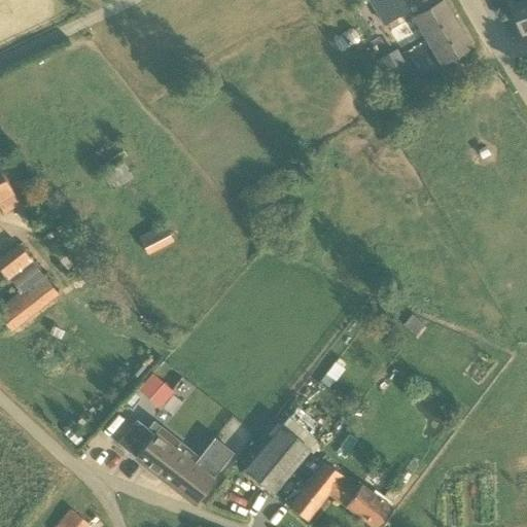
[(442,65),(471,47),(444,0),(441,0),(440,1),(438,0),(370,0),(385,25),(410,11),(442,65)]
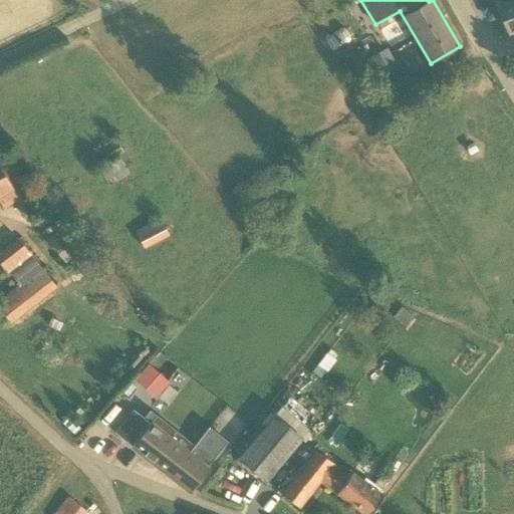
[(513,0),(502,5),(512,32),(513,31),(513,0)]
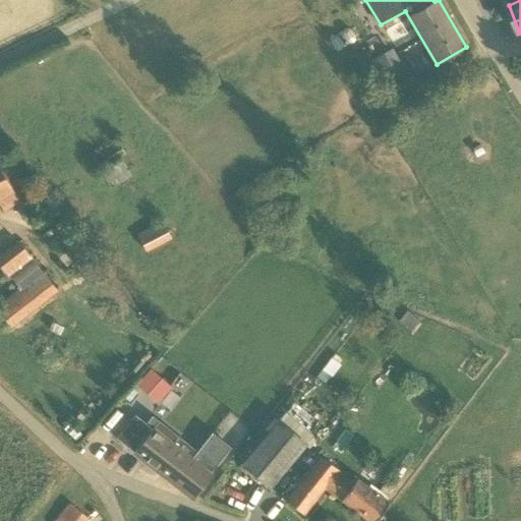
[(386,80),(403,68),(388,46),(370,58),(386,80)]
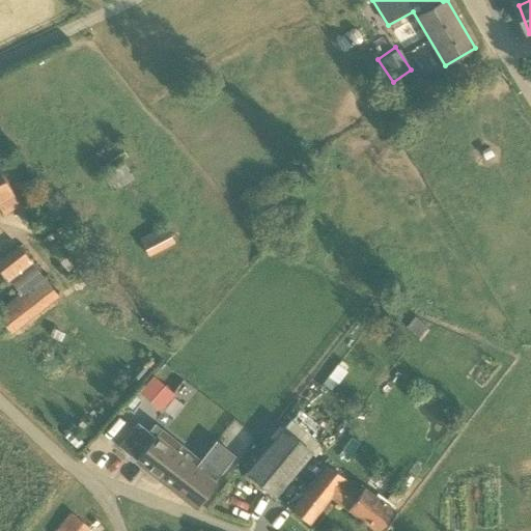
[(0,202),(14,196),(0,172),(0,202)]
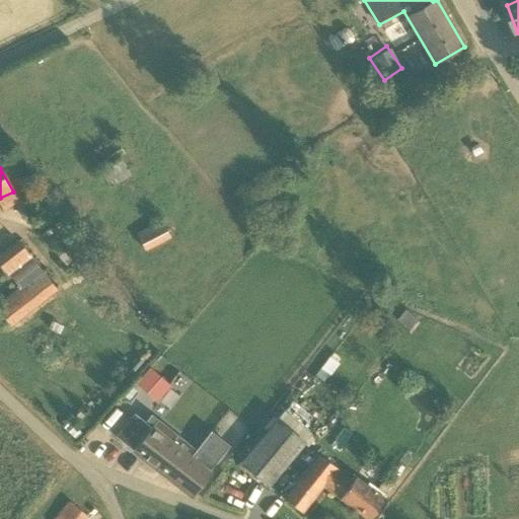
[(145,249),(170,236),(162,222),(137,235),(145,249)]
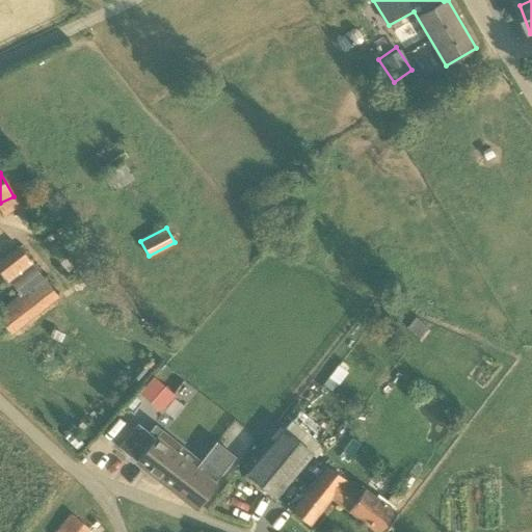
[(0,273),(9,286),(33,266),(19,247),(0,261),(0,273)]
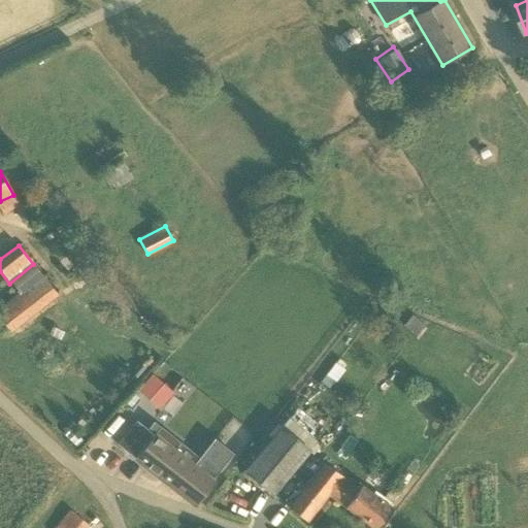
[(44,276),(0,310),(0,318),(10,331),(57,293),(44,276)]
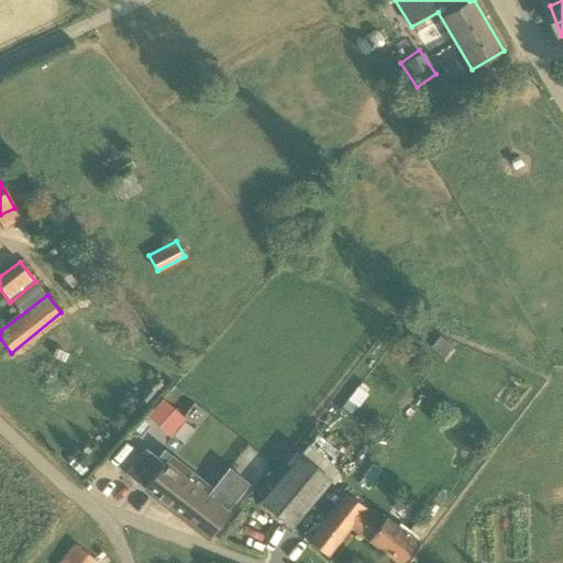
[(186,419),(174,409),(161,423),(173,434),(186,419)]
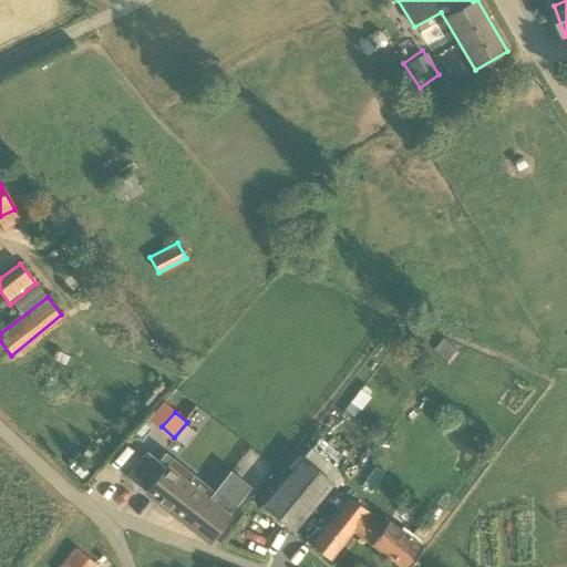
[(172,459),(165,468),(146,454),(127,478),(212,543),(230,518),(186,485),(194,475),(172,459)]
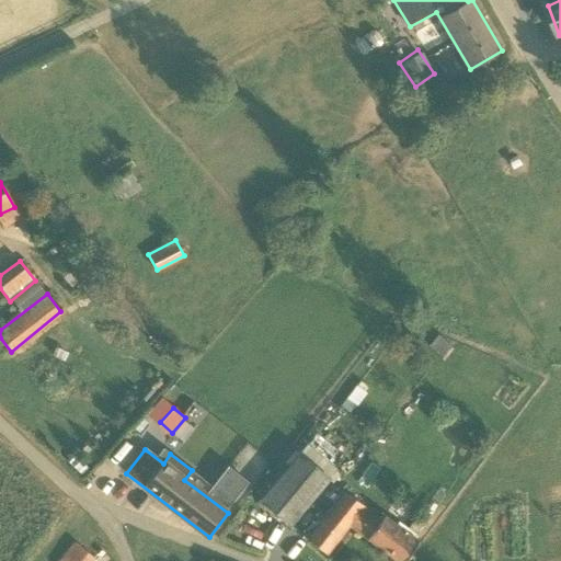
[(292,525),(331,478),(300,453),(261,500),(292,525)]
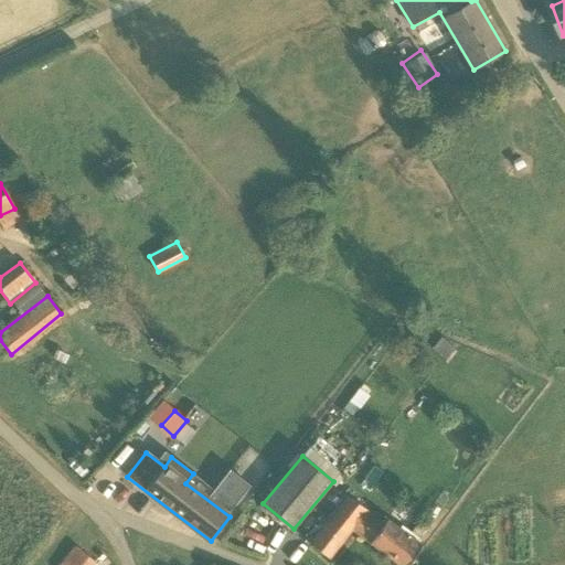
[(352,530),(400,564),(407,564),(422,545),(387,520),(385,523),(348,496),(310,542),(329,558),(352,530)]
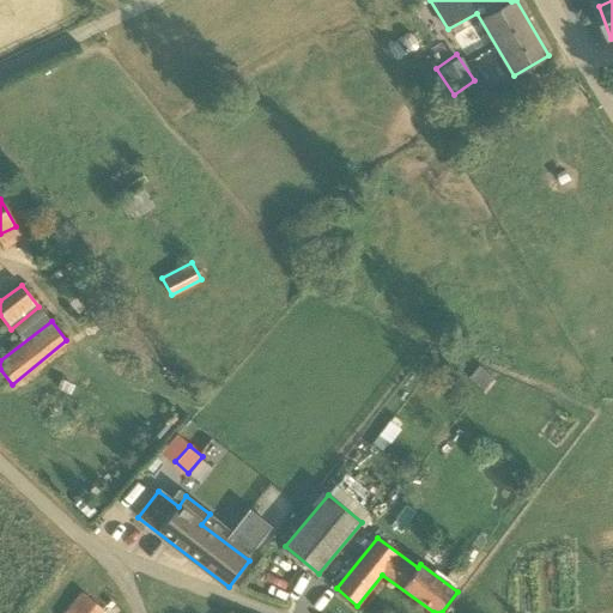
[(98,612),(102,610),(83,593),(65,612),(98,612)]
